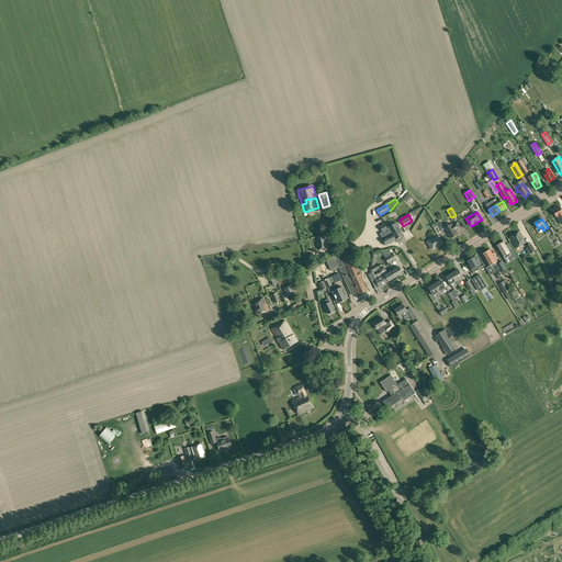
[(389,228),(390,228),(396,240),(404,236),(397,224),(394,225),(393,223),(391,224),(392,226),(389,228)]
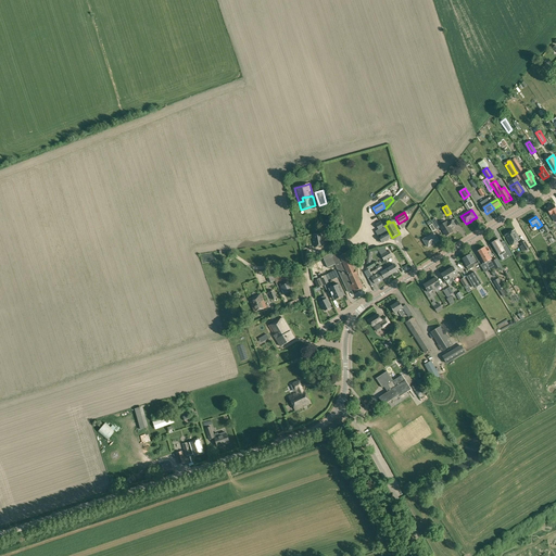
[(440,226),(446,236),(453,231),(452,228),(456,226),(452,220),(447,223),(447,222),(440,226)]
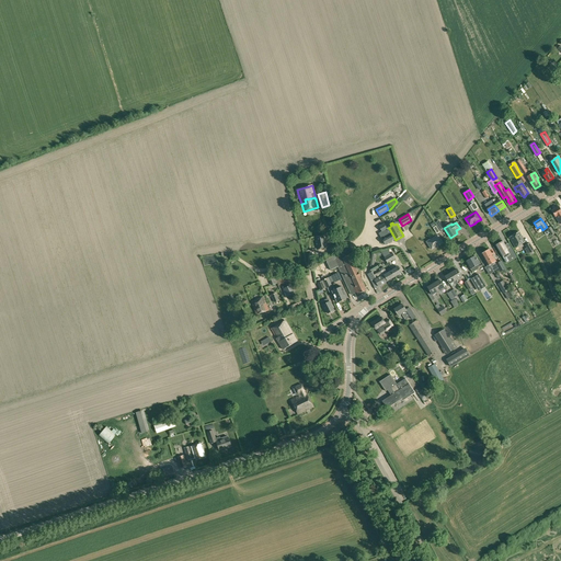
[(396,240),(389,228),(388,229),(387,229),(385,224),(379,227),(382,231),(384,231),(387,237),(382,239),(386,244),(391,241),(396,240)]
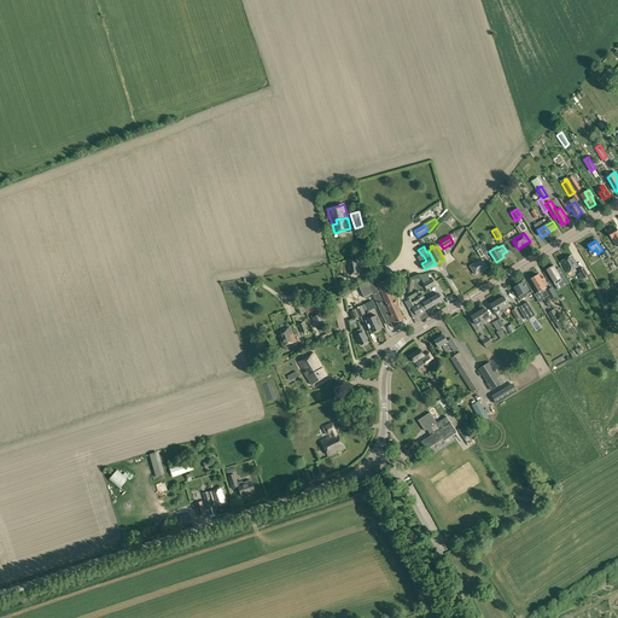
[(607,260),(612,257),(607,250),(604,252),(604,254),(600,256),(602,258),(606,257),(607,260)]
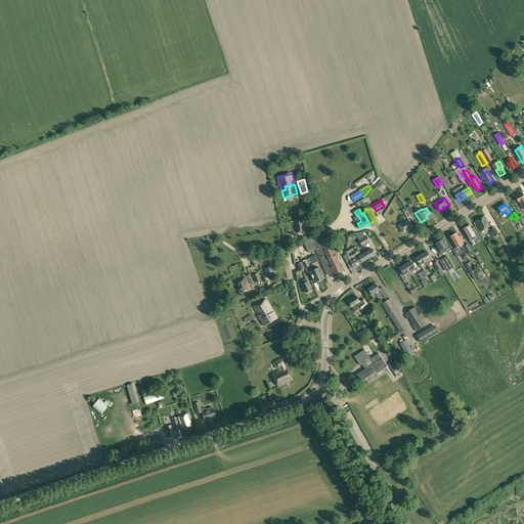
[(476,222),(482,231),(490,226),(485,217),(476,222)]
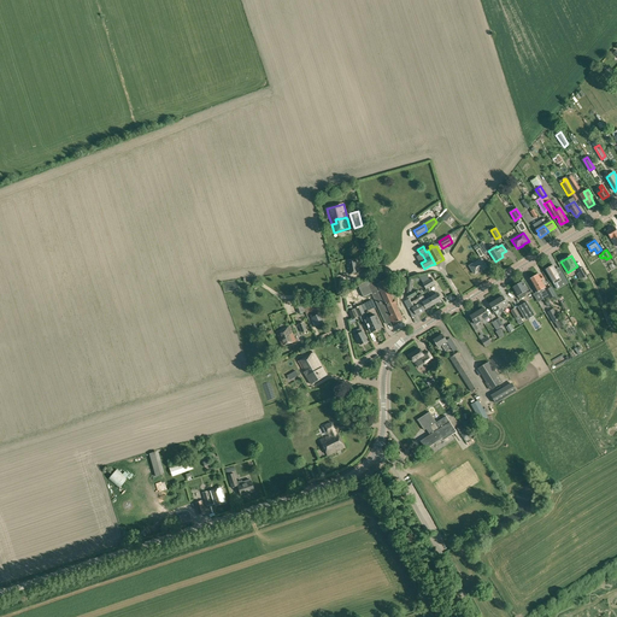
[(346,260),(348,275),(362,272),(359,258),(346,260)]
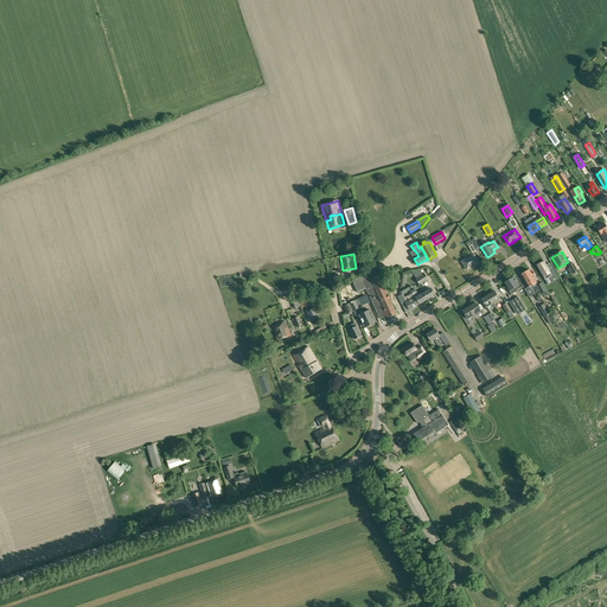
[(462,262),(467,270),(472,267),(475,266),(474,266),(479,262),(474,254),(462,262)]
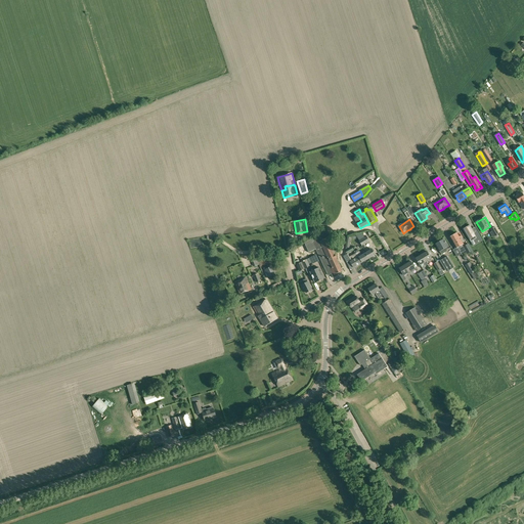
[(478,231),(474,233),(474,232),(470,225),(464,229),(470,239),(473,237),(475,242),(481,237),(478,231)]
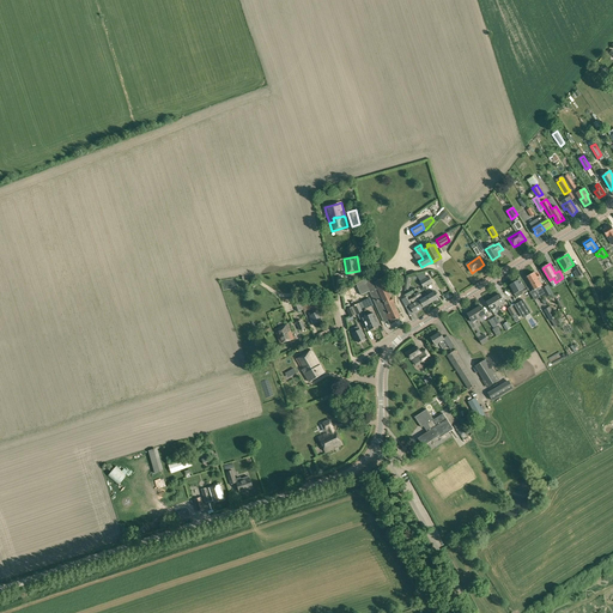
[(553,293),(547,284),(542,286),(535,273),(532,275),(540,290),(538,292),(539,296),(545,293),(547,297),(551,293),(553,293)]
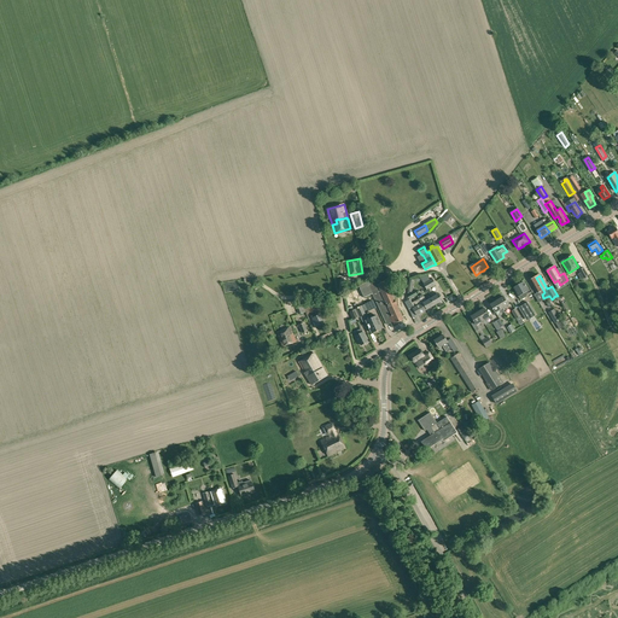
[(541,292),(542,295),(544,292),(536,278),(531,280),(536,287),(535,287),(537,293),(538,292),(538,293),(541,292)]
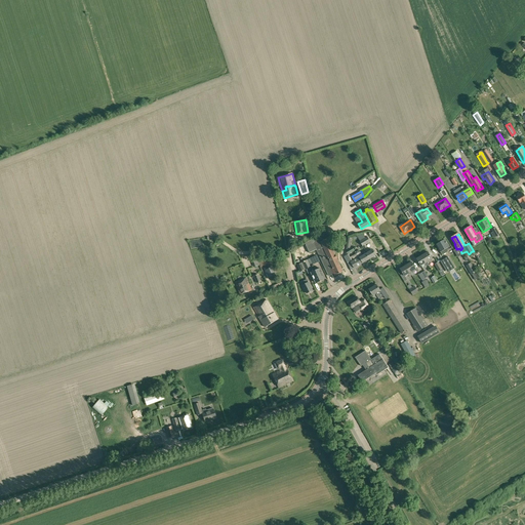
[(360,241),(363,246),(366,244),(371,242),(368,237),(360,241)]
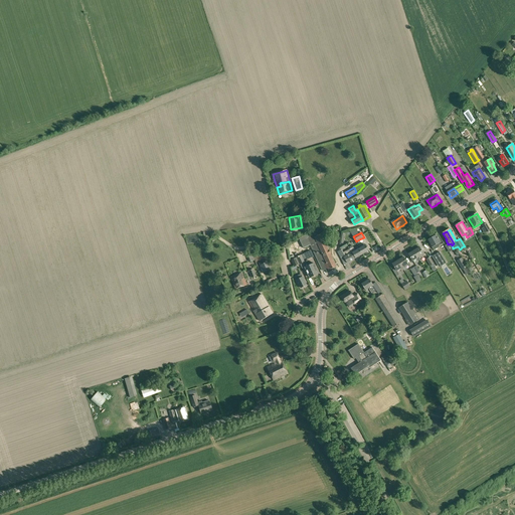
[(300,238),(304,247),(311,244),(314,249),(313,249),(323,271),(326,269),(327,271),(337,267),(334,260),(331,253),(330,249),(329,250),(326,243),(327,242),(323,233),(313,238),(312,235),(309,237),(308,235),(300,238)]
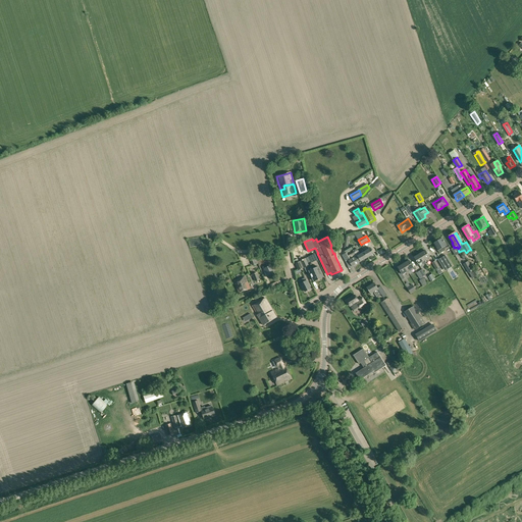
[(447,246),(442,238),(433,243),(440,254),(446,250),(445,247),(447,246)]
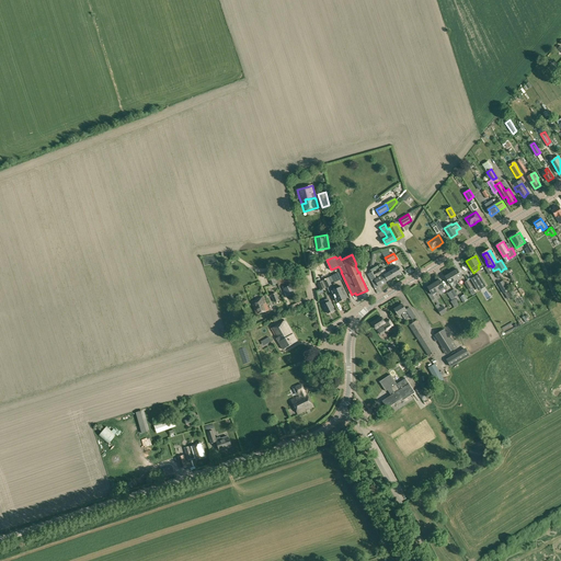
[(392,271),(396,276),(402,273),(399,266),(392,271)]
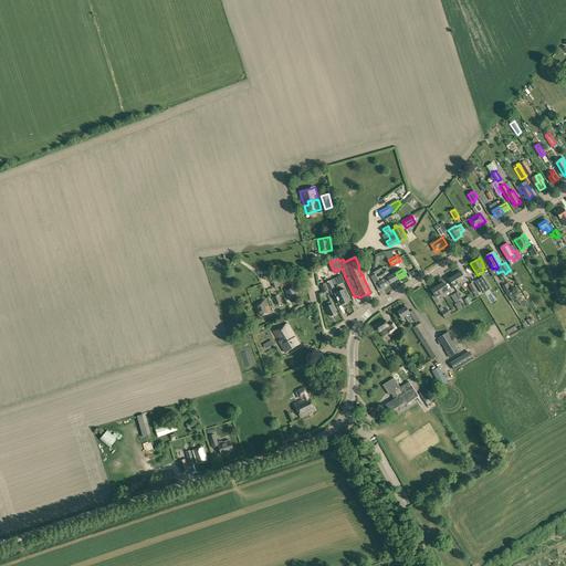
[(399,279),(396,273),(391,275),(388,270),(385,272),(385,273),(391,283),(399,279)]
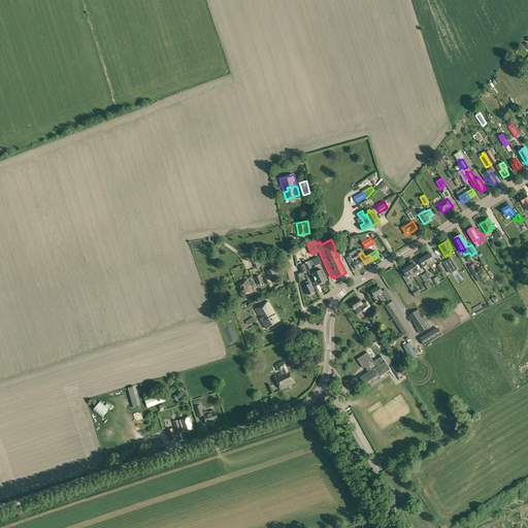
[(425,257),(430,266),(432,265),(431,263),(435,261),(430,253),(425,257)]
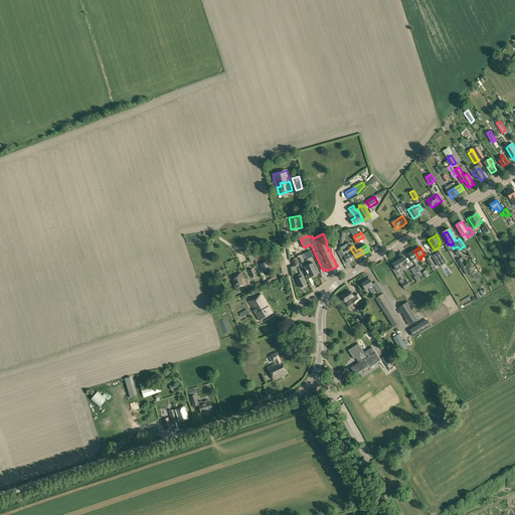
[(356,258),(350,248),(344,252),(342,249),(338,251),(342,259),(344,258),(347,263),(356,258)]
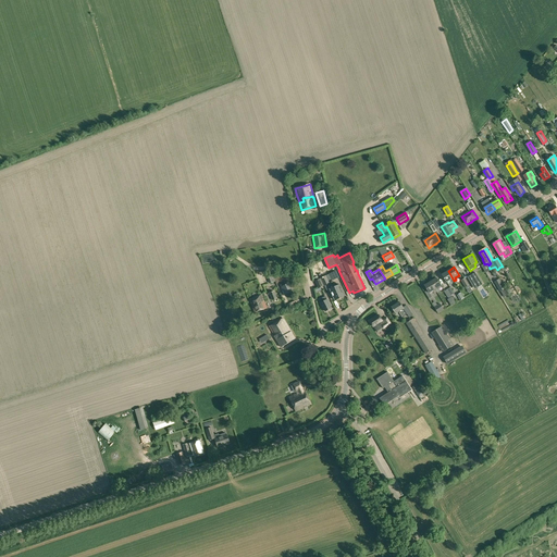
[(454,281),(448,271),(443,274),(447,282),(450,280),(452,282),(454,281)]
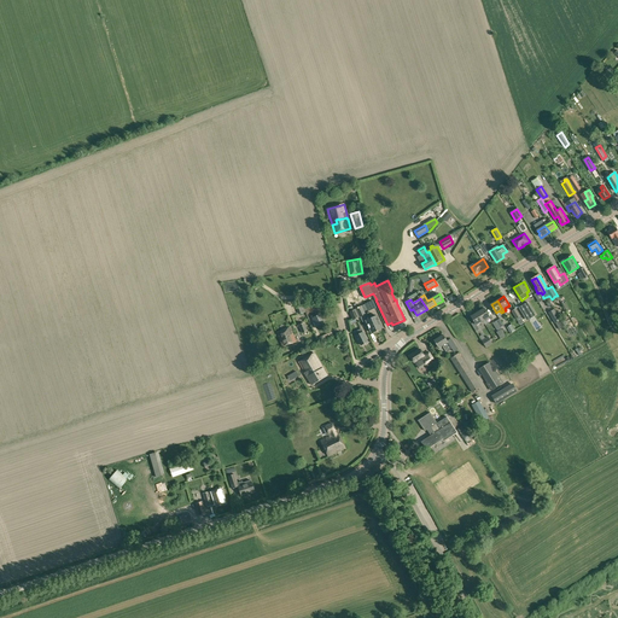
[(519,308),(526,320),(535,315),(526,303),(519,308)]
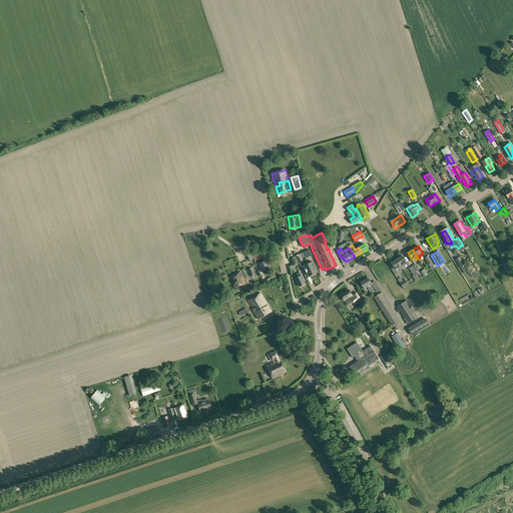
[(402,255),(397,259),(401,267),(407,263),(402,255)]
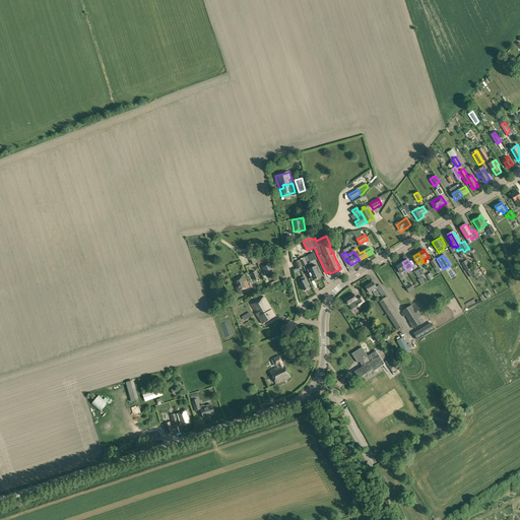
[(295,262),(298,269),(303,267),(300,260),(295,262)]
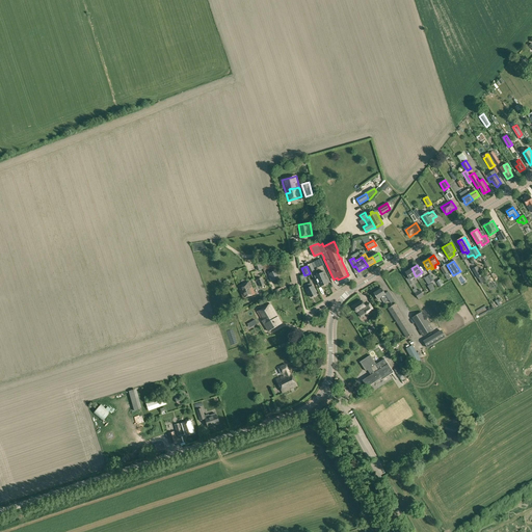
[(477,266),(473,269),(478,277),(482,275),(477,266)]
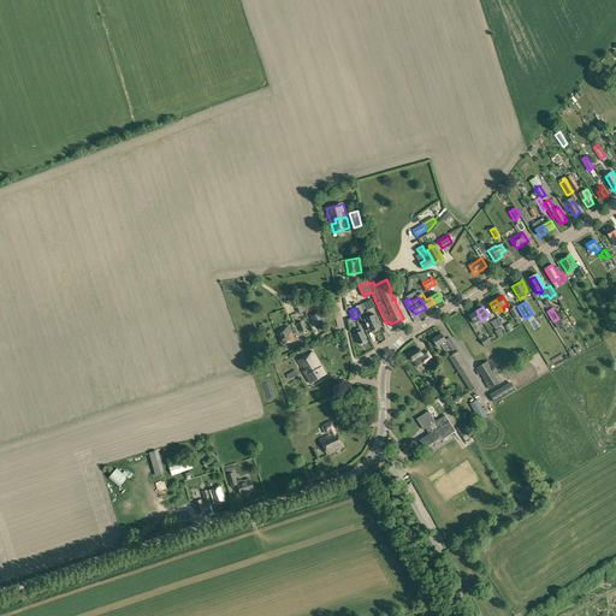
[(481,325),(484,323),(481,320),(477,311),(469,315),(475,325),(479,323),(478,323),(479,321),(481,325)]
